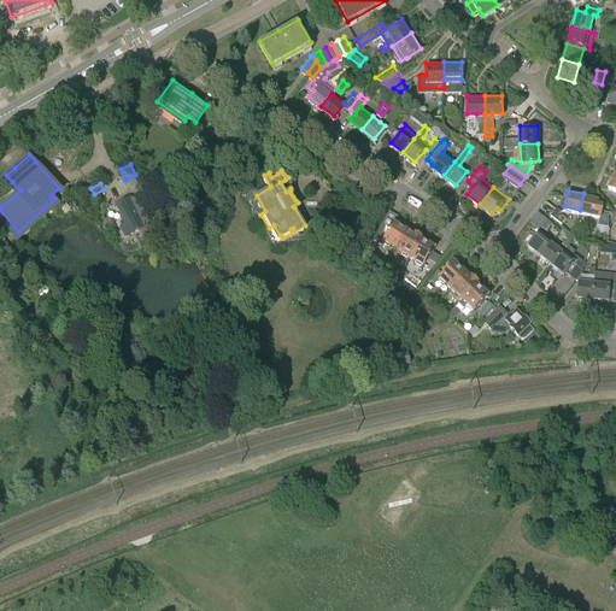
[(132,192),(117,199),(127,219),(122,222),(127,231),(145,223),(145,222),(151,218),(138,192),(133,194),(132,192)]
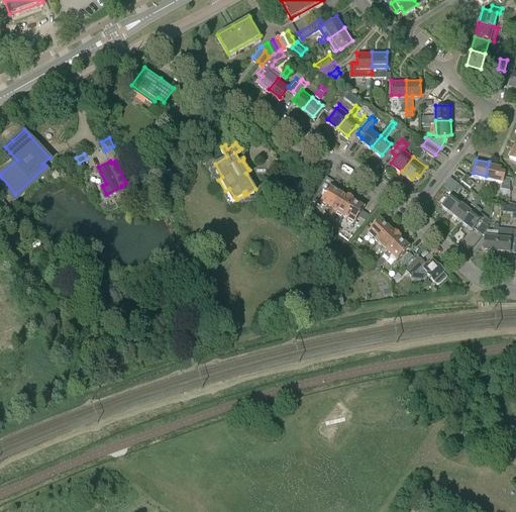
[(489,162),(486,176),(502,179),(501,185),(510,187),(510,178),(513,176),(513,175),(504,173),(505,170),(501,169),(501,165),(489,162)]
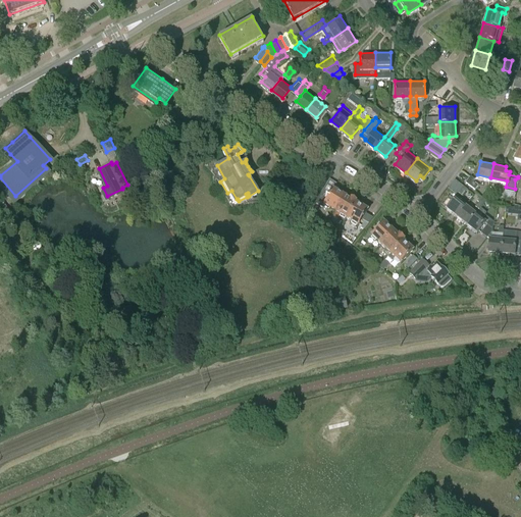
[(471,172),(470,174),(466,179),(475,186),(478,182),(473,178),(475,175),(471,172)]
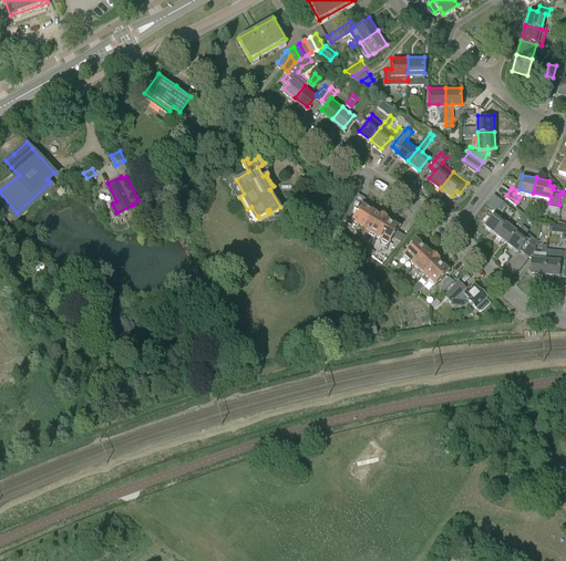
[(503,208),(508,201),(503,198),(498,205),(503,208)]
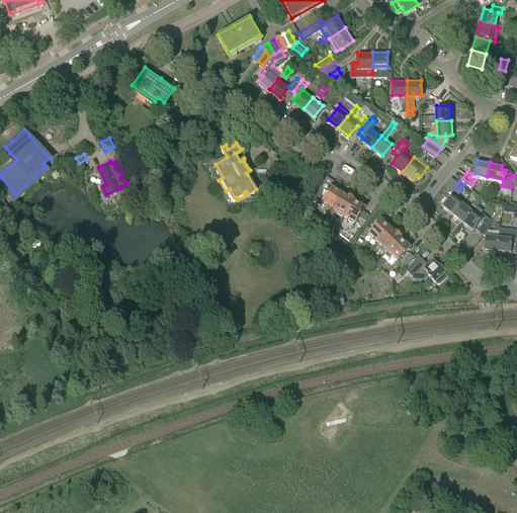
[(333,205),(342,191),(331,184),(329,187),(322,183),(314,197),(321,201),(322,199),(333,205)]
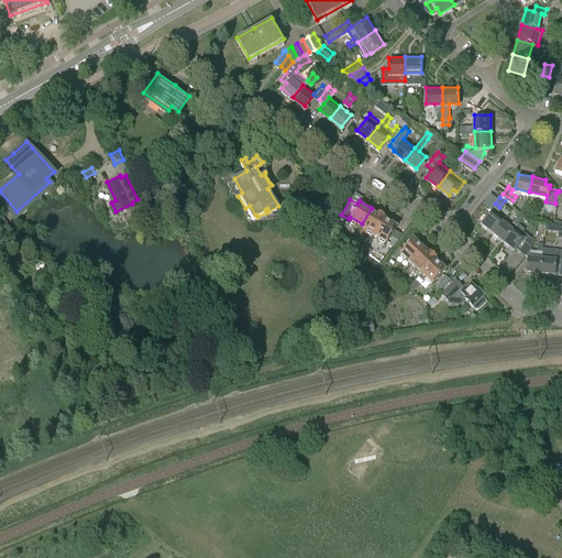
[(372,208),(362,223),(359,230),(364,232),(367,227),(374,231),(384,215),(383,215),(385,212),(379,209),(378,211),(372,208)]
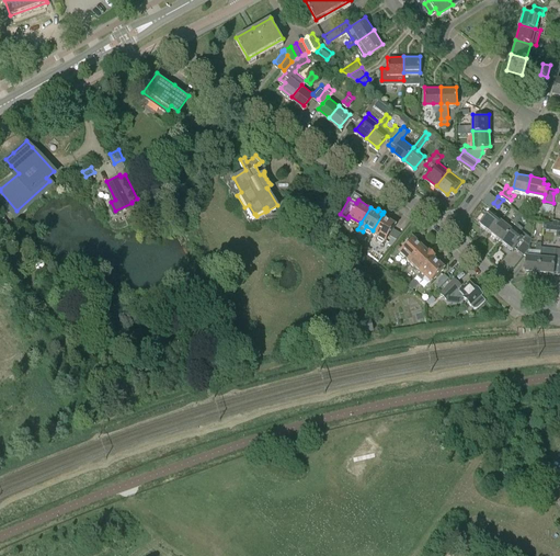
[(514,212),(515,213),(511,218),(516,222),(524,212),(517,207),(514,212)]
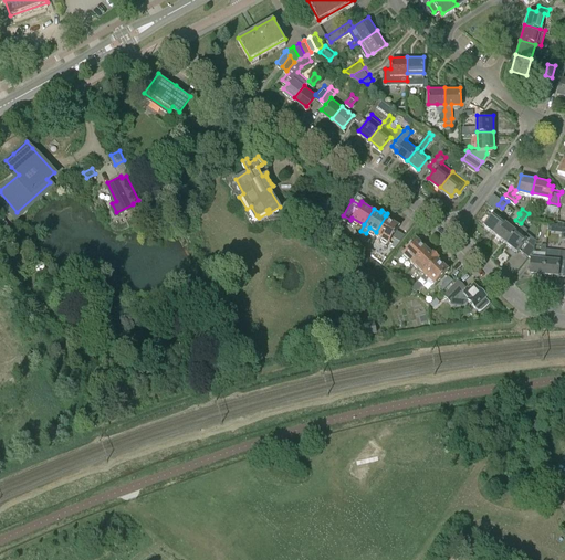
[(495,231),(505,219),(493,210),(484,222),(495,231)]
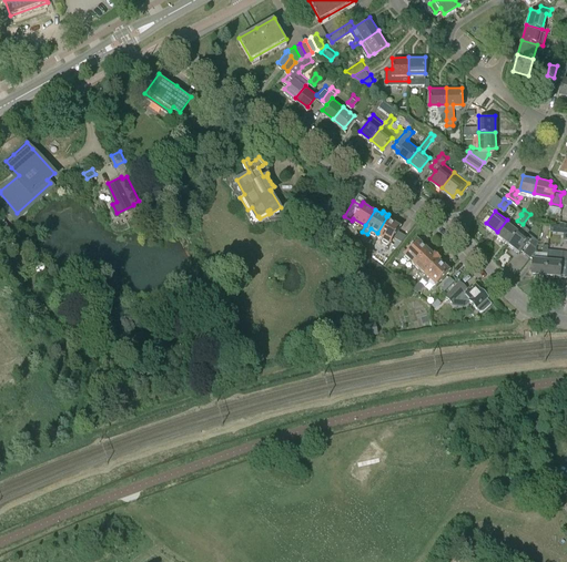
[(0,231),(10,223),(4,216),(0,220),(0,231)]
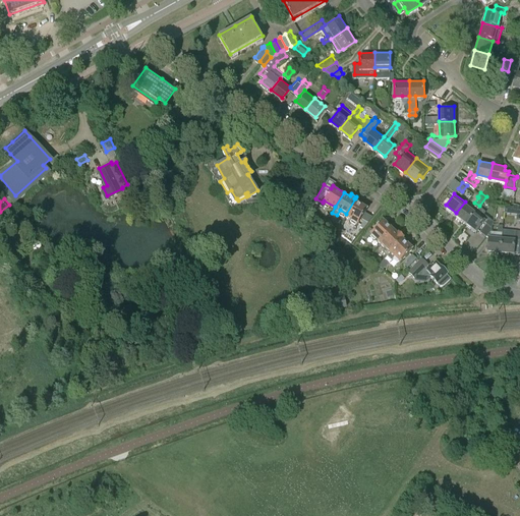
[(355,198),(346,214),(358,221),(367,206),(355,198)]
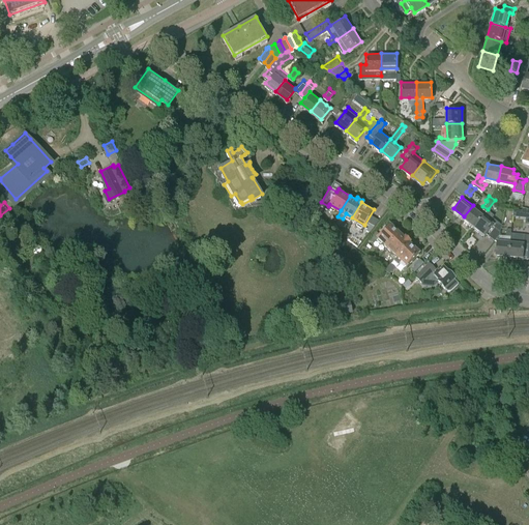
[(483,213),(473,205),(464,216),(474,225),(483,213)]
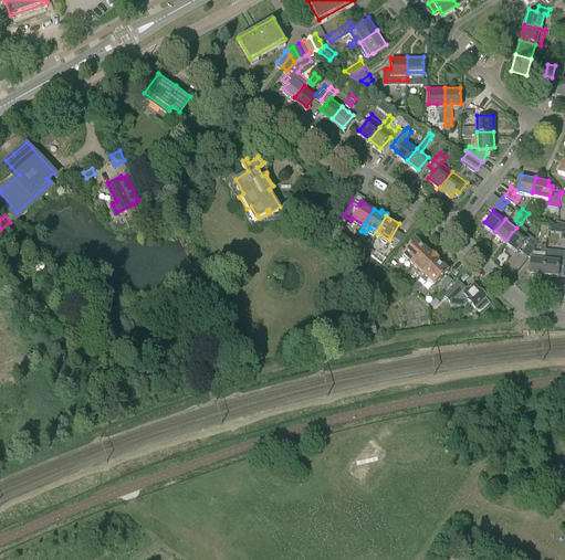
[(523,233),(516,228),(506,240),(518,249),(525,239),(527,241),(522,247),(529,253),(534,247),(536,236),(526,229),(523,233)]
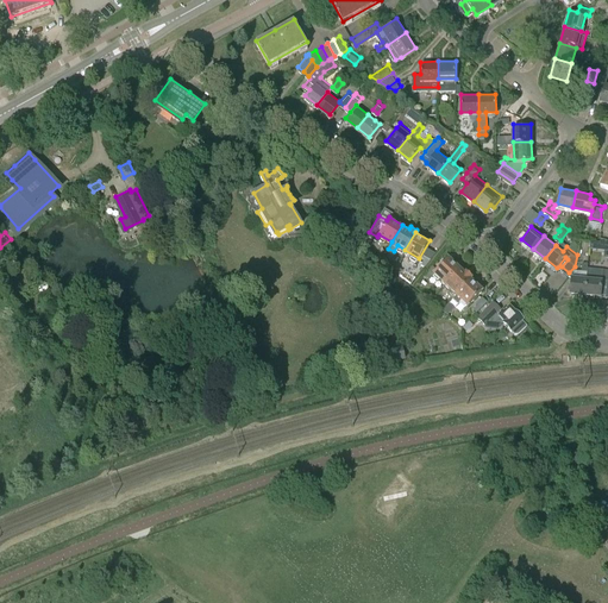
[(445,281),(459,265),(449,255),(434,270),(445,281)]
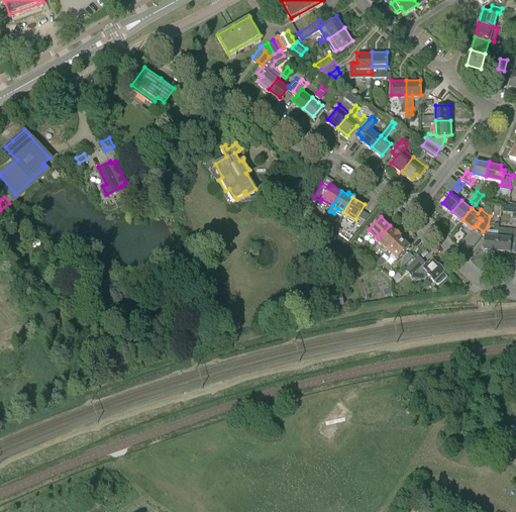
[(315,224),(321,229),(325,224),(319,219),(315,224)]
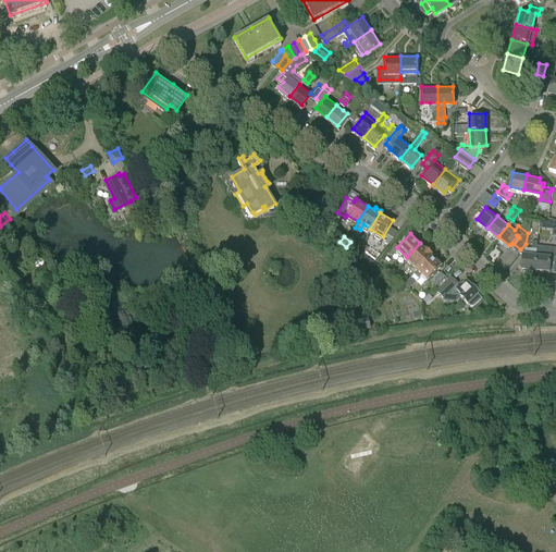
[(535,268),(538,242),(539,237),(533,237),(531,252),(522,250),(521,267),(535,268)]
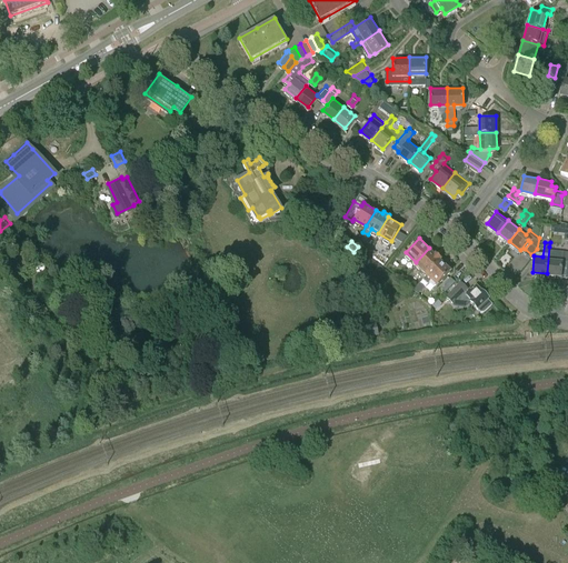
[(567,248),(549,247),(547,273),(561,274),(562,259),(567,258),(567,248)]
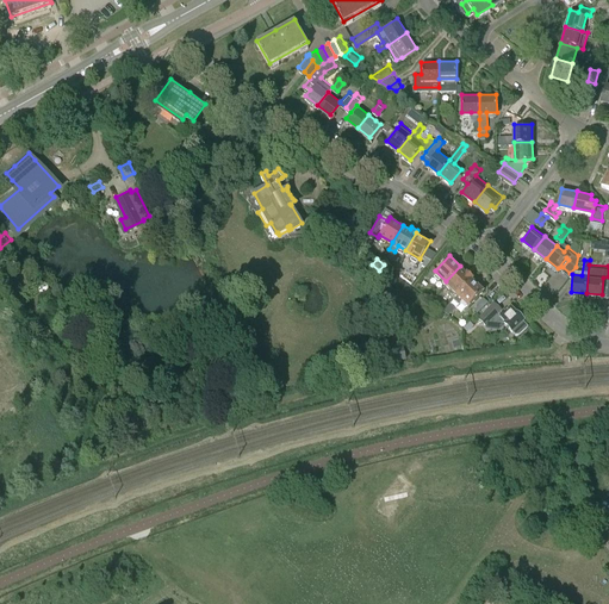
[(378,285),(386,291),(399,275),(386,266),(380,274),(385,276),(378,285)]
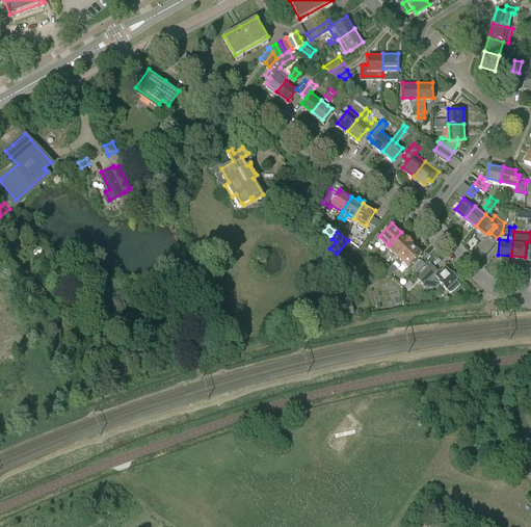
[(406,237),(401,232),(389,245),(399,255),(412,242),(410,241),(413,239),(407,235),(406,237)]
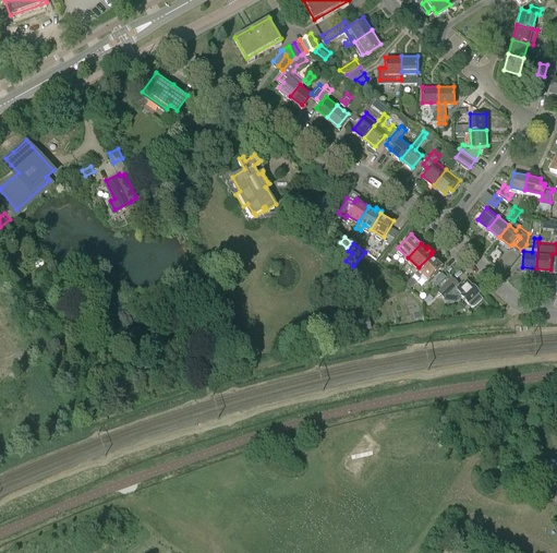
[(442,264),(432,254),(419,267),(428,277),(442,264)]
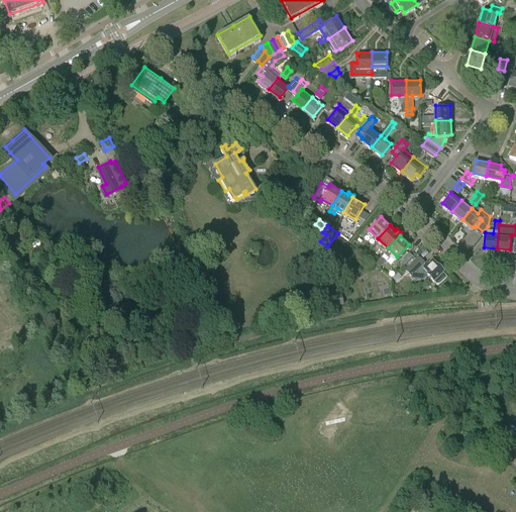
[(414,253),(410,249),(404,254),(406,257),(402,260),(405,263),(414,253)]
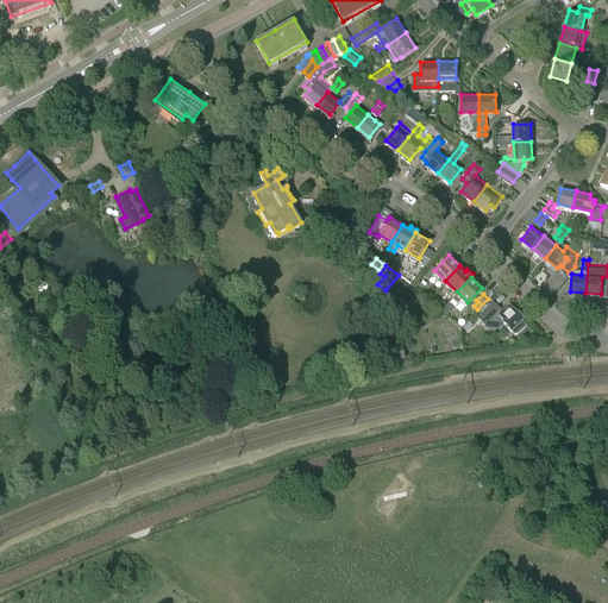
[(503,320),(505,320),(512,327),(515,331),(518,331),(527,321),(522,316),(524,316),(515,308),(511,303),(505,308),(501,311),(499,308),(502,306),(494,297),(477,313),(486,321),(488,319),(503,320)]
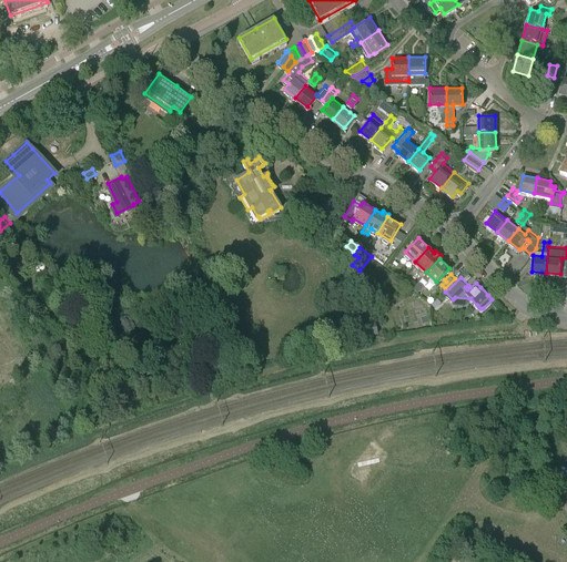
[(424,284),(419,281),(413,287),(417,292),(424,284)]
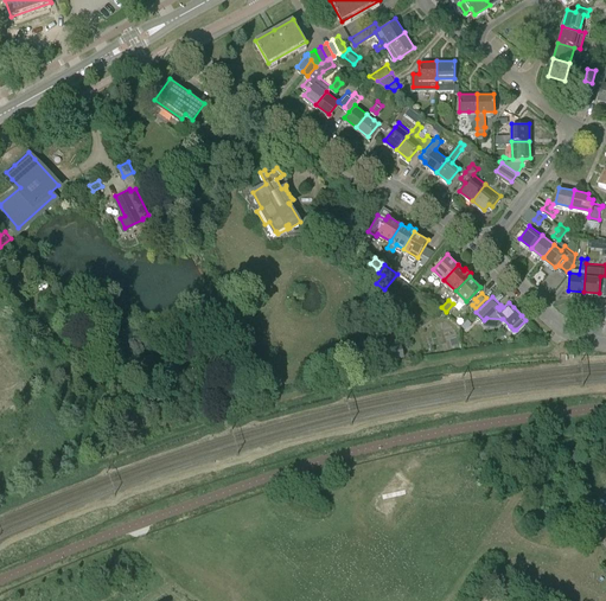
[(380,349),(382,359),(403,355),(401,344),(380,349)]
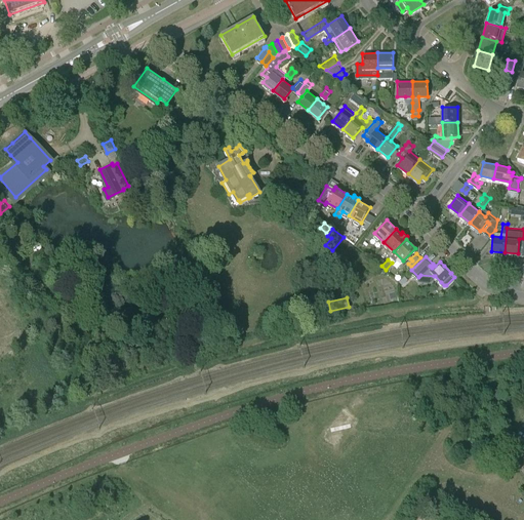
[(173,336),(171,329),(157,334),(159,342),(173,336)]
